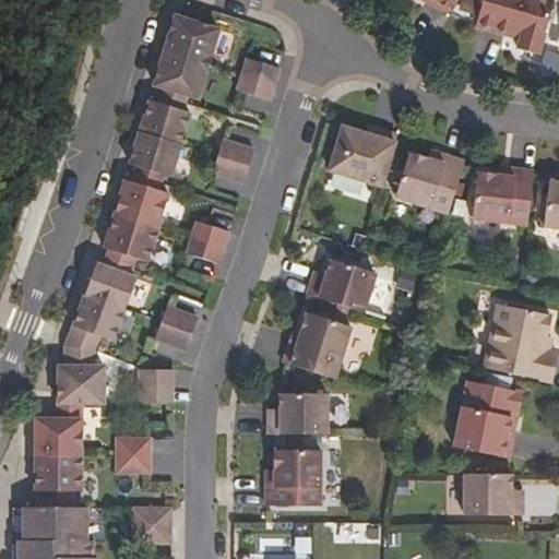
[(425,0),(452,14),(459,0),(425,0)]
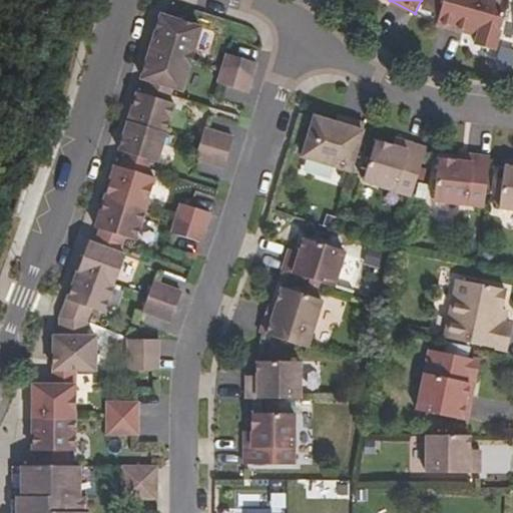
[(509,0),(444,0),(438,24),(473,34),(474,30),(479,32),(478,35),(476,45),(495,50),(509,0)]
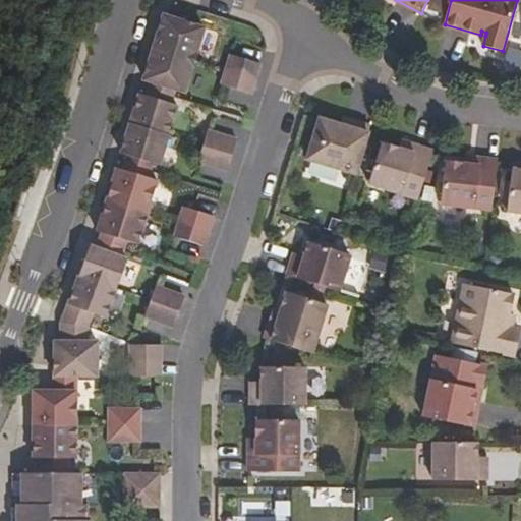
[(195,60),(205,27),(164,15),(155,47),(195,60)]
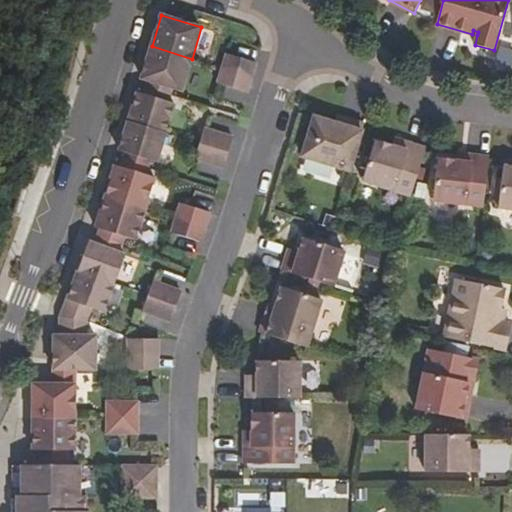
[(182,90),(192,59),(152,46),(142,78),(149,80),(146,87),(171,94),(173,87),(182,90)]
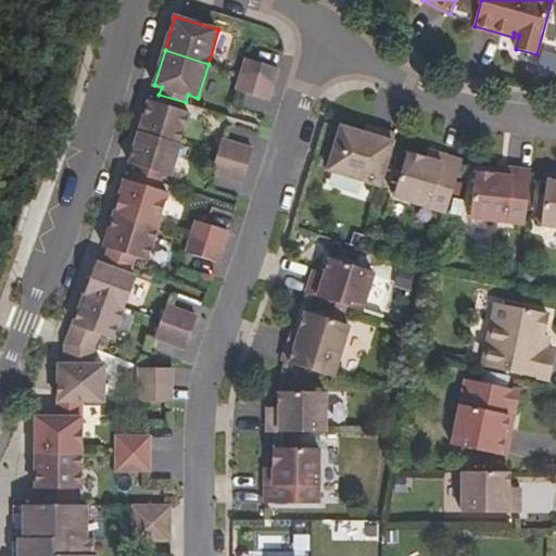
[(274,84),(278,67),(248,59),(242,74),(274,84)]
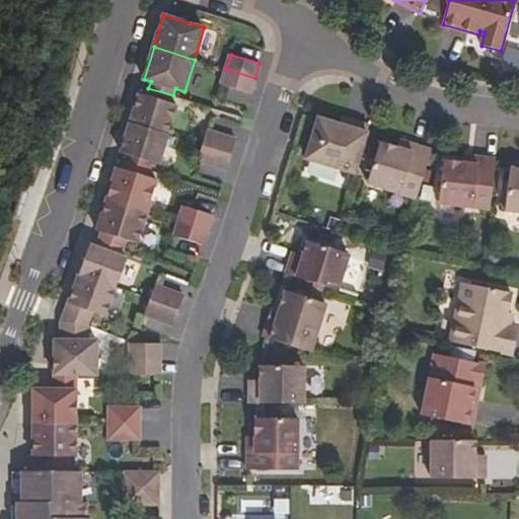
[(250,93),(255,78),(226,69),(222,84),(250,93)]
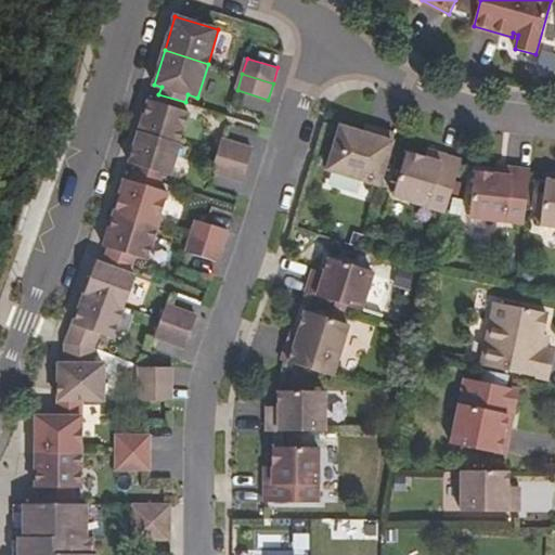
[(180,144),(190,113),(182,111),(185,102),(158,94),(156,102),(150,100),(140,132),(180,144)]
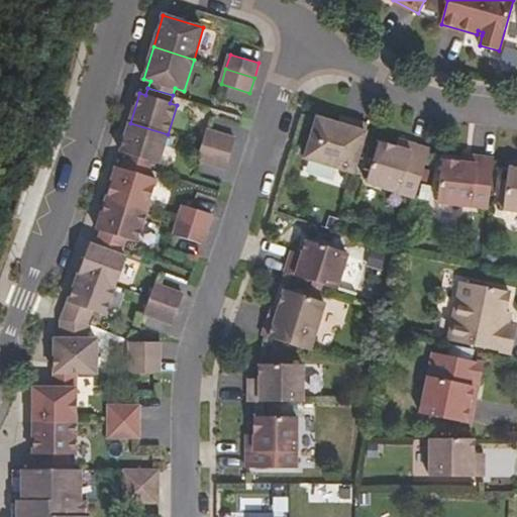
[(353,173),(369,125),(352,120),(350,127),(338,124),(318,117),(305,158),(353,173)]
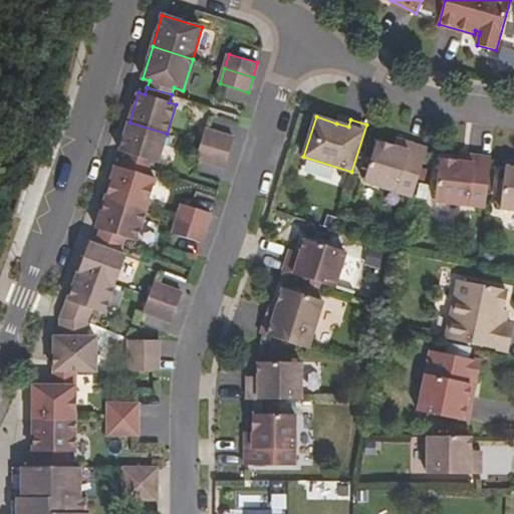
[(348,126),(350,119),(338,116),(336,123),(348,126)]
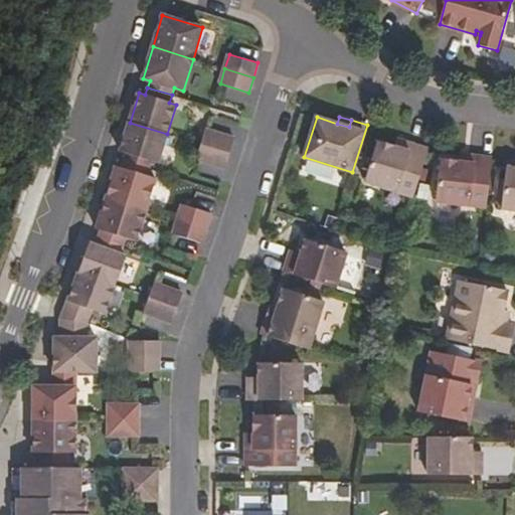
[(158,163),(167,134),(130,123),(121,152),(127,154),(125,161),(149,168),(151,161),(158,163)]
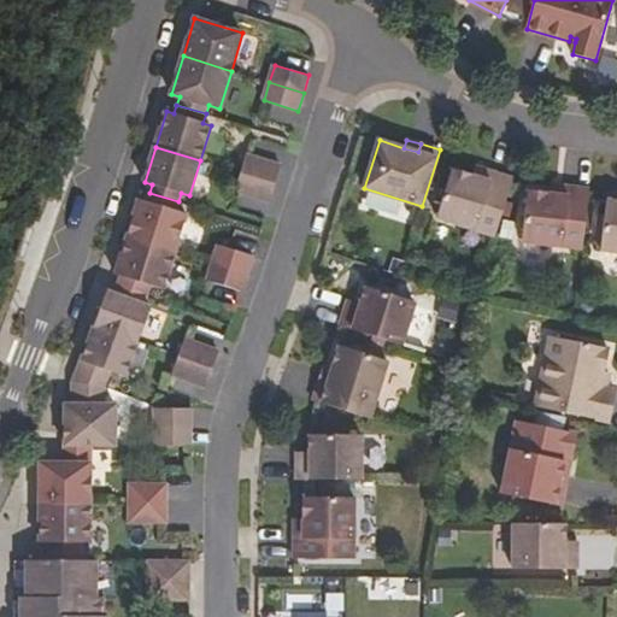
[(276,183),(281,165),(247,156),(241,172),(276,183)]
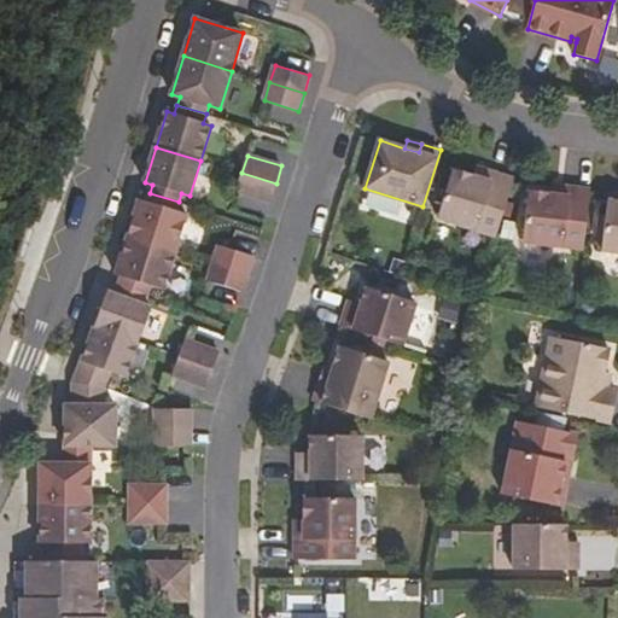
[(488,180),(490,172),(478,168),(476,176),(488,180)]
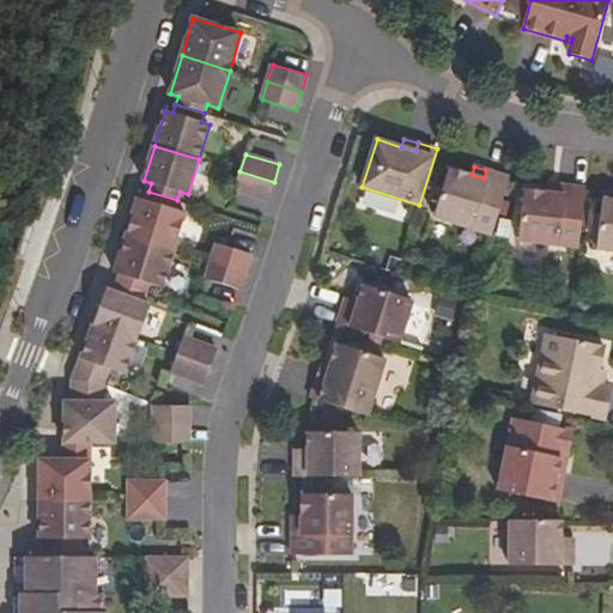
[(493,234),(510,177),(486,170),(484,178),(472,175),(449,168),(435,217),(493,234)]
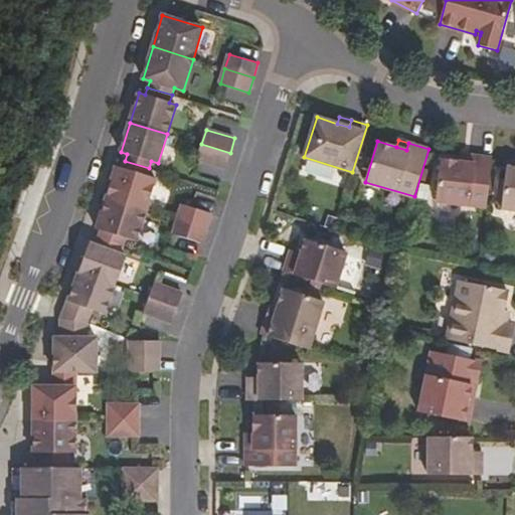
[(230,153),(201,144),(197,159),(225,168),(230,153)]
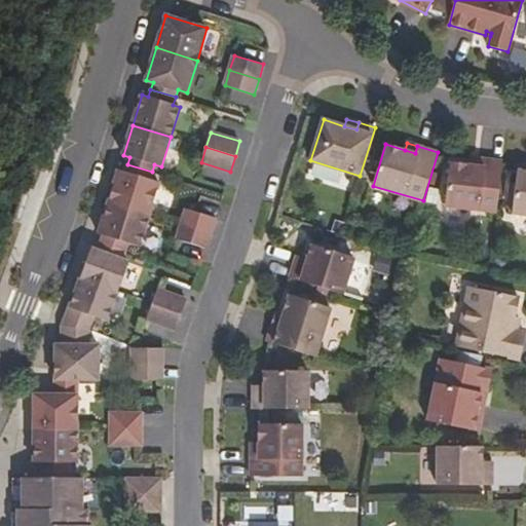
[(481,166),(482,158),(471,157),(470,165),(481,166)]
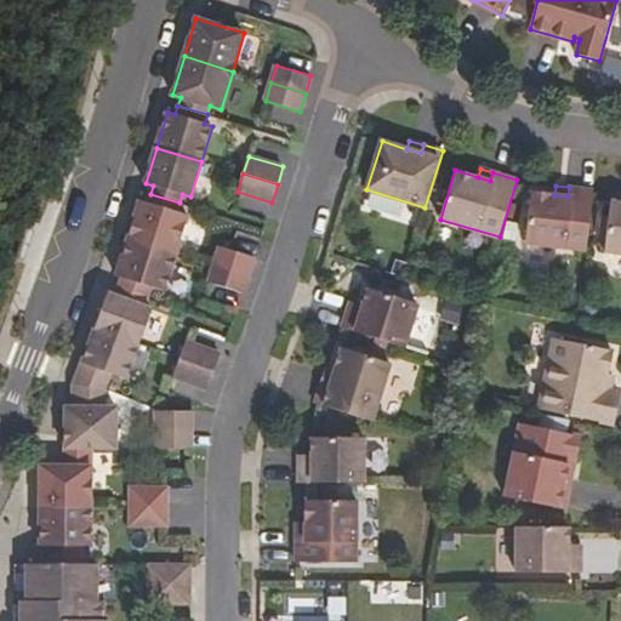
[(587,250),(594,191),(569,187),(568,197),(554,195),(531,193),(527,243),(587,250)]
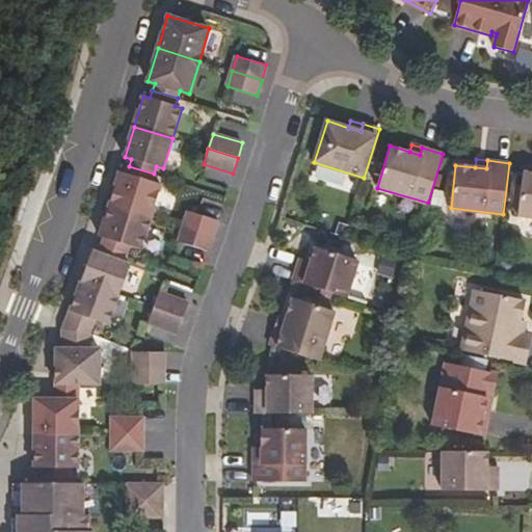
[(152,217),(161,185),(152,182),(154,174),(129,166),(127,174),(120,171),(110,205),(152,217)]
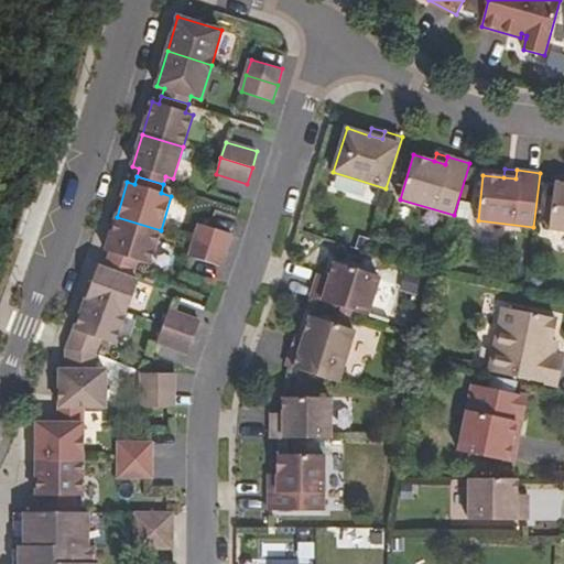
[(563,229),(563,183),(555,183),(550,228),(563,229)]
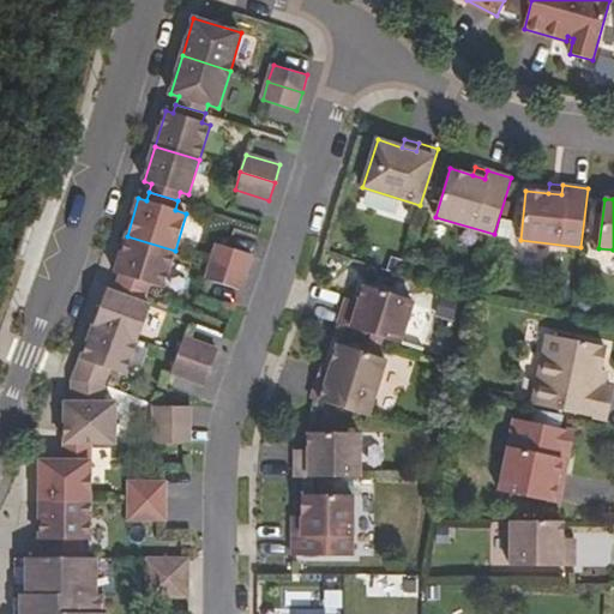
[(163,288),(175,251),(127,236),(115,274),(120,275),(118,284),(146,294),(149,284),(163,288)]
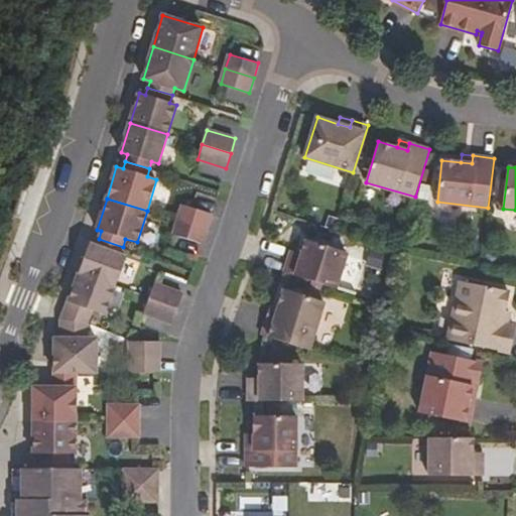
[(207,229),(212,214),(182,205),(178,220),(207,229)]
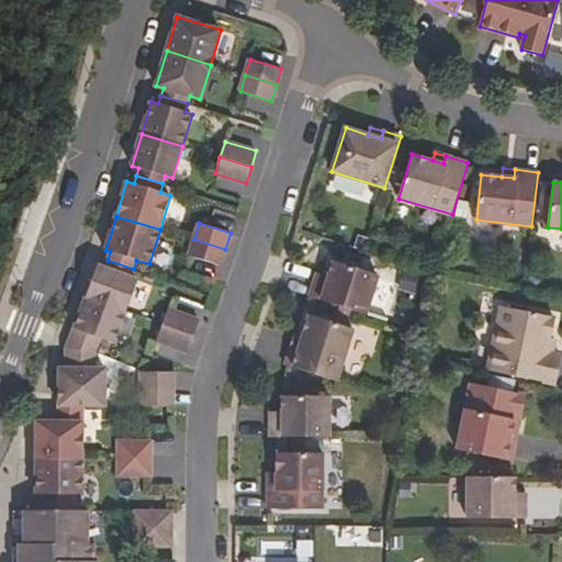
[(221,266),(225,249),(194,239),(189,256),(221,266)]
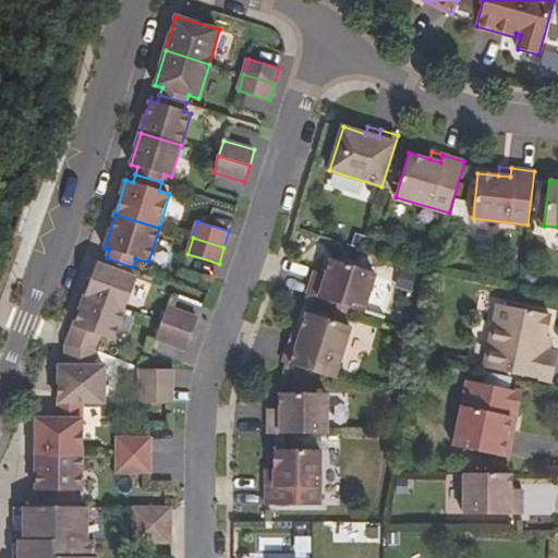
[(125,310),(137,278),(130,275),(133,267),(107,258),(105,266),(97,264),(85,294),(125,310)]
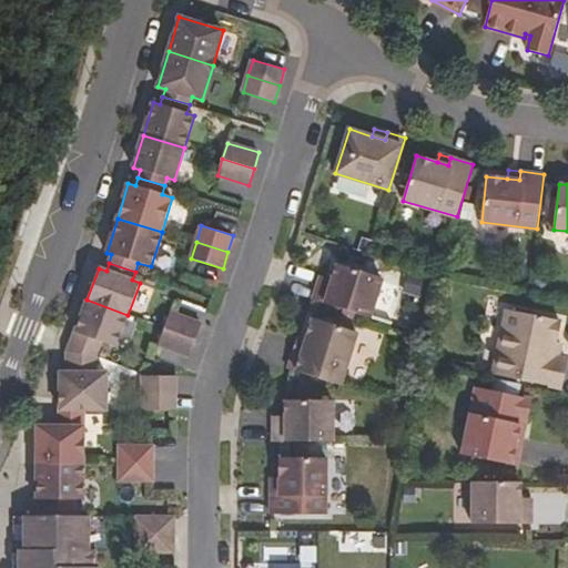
[(318,283),(314,300),(371,317),(383,279),(337,264),(333,280),(331,286),(318,283)]
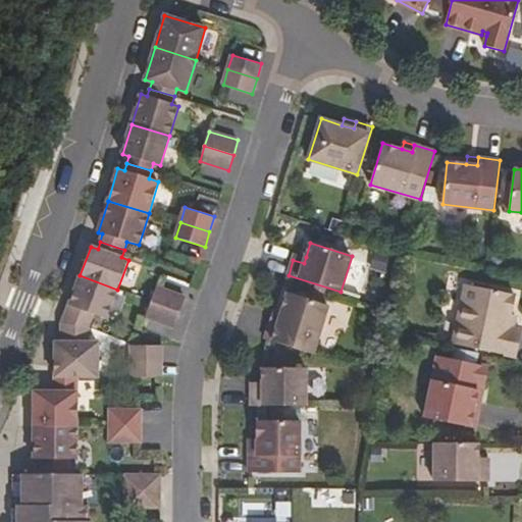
[(295,253),(293,260),(304,263),(306,257),(295,253)]
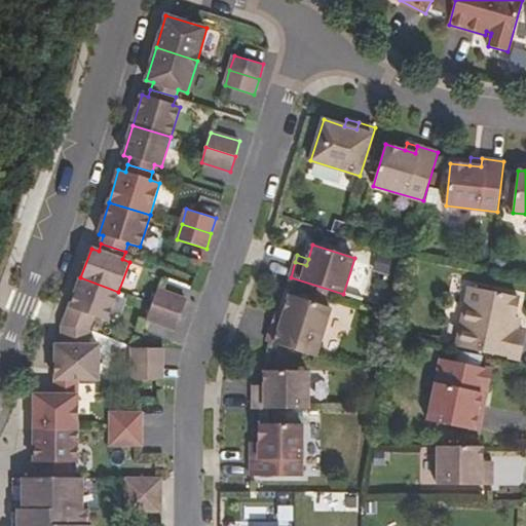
[(107,321),(118,292),(80,277),(70,307),(63,326),(88,331),(94,316),(107,321)]
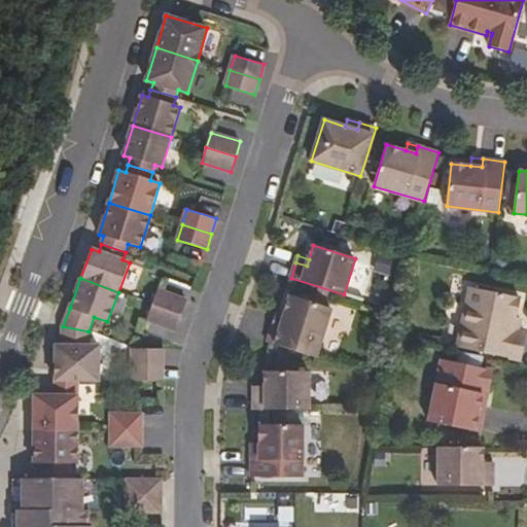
[(470,287),(457,347),(521,360),(526,332),(516,330),(519,317),(516,317),(520,297),(470,287)]
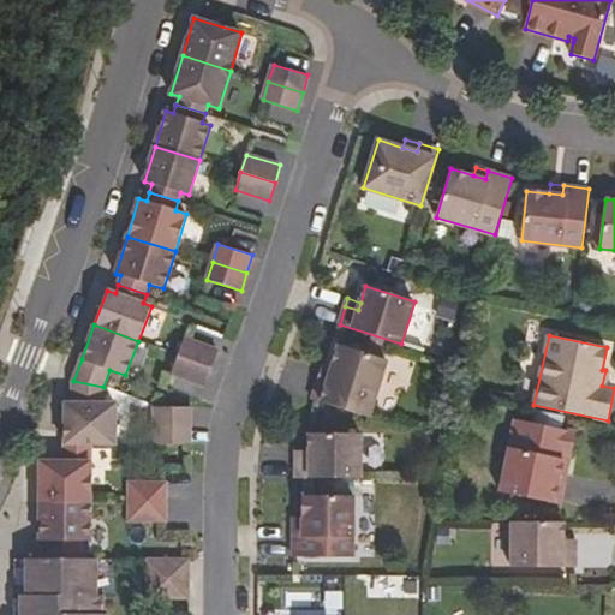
[(213,368),(219,351),(185,338),(178,356),(213,368)]
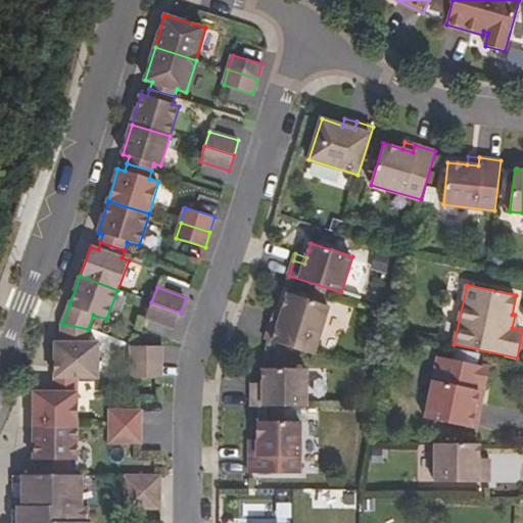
[(272,322),(266,339),(314,354),(329,305),(289,293),(282,315),(279,325),(272,322)]
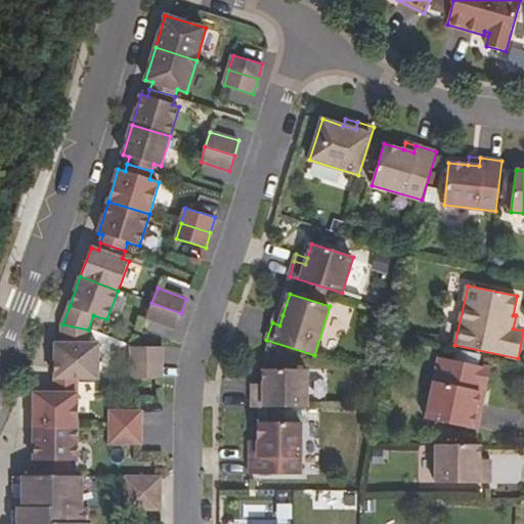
[(175,329),(181,313),(151,303),(146,318),(175,329)]
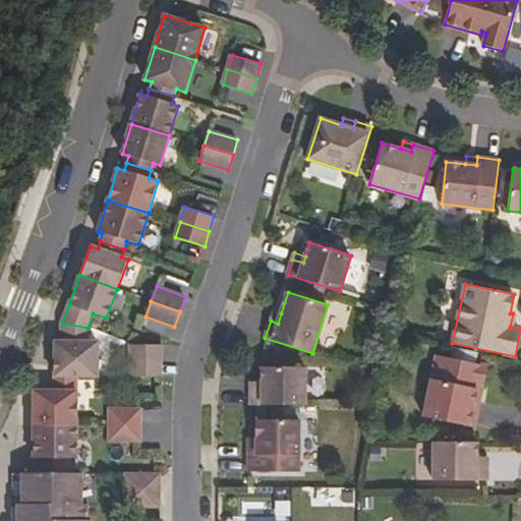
[(278,324),(281,313),(274,310),(271,321),(278,324)]
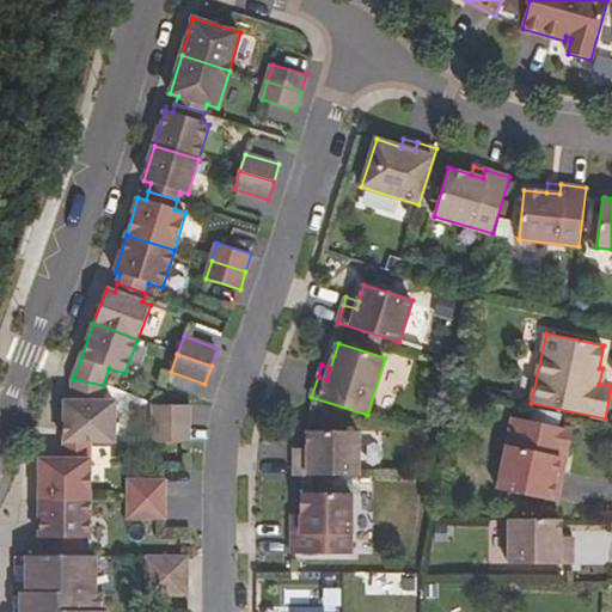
[(115,441),(115,402),(103,402),(103,385),(73,379),(73,402),(65,402),(65,441),(95,441),(115,441)]
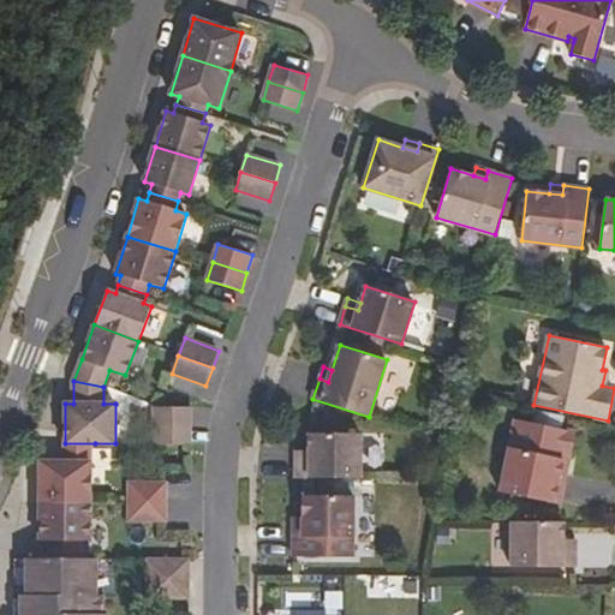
[(190,445),(191,407),(155,407),(154,443),(190,445)]
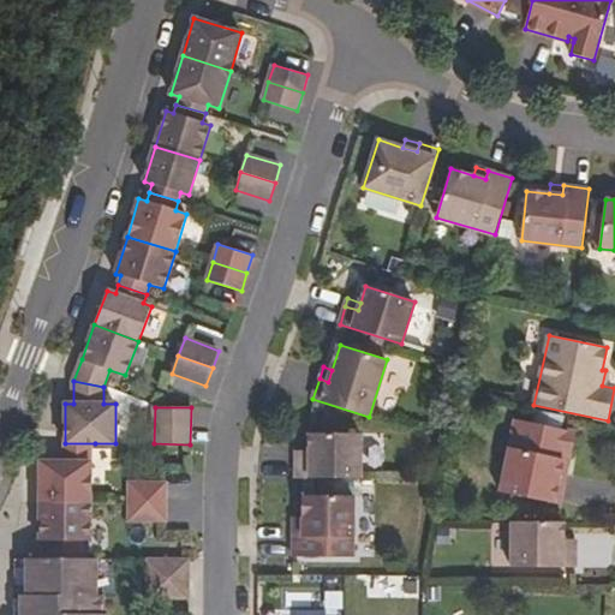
[(571,454),(575,433),(515,419),(501,491),(560,505),(568,467),(562,466),(565,453),(571,454)]
